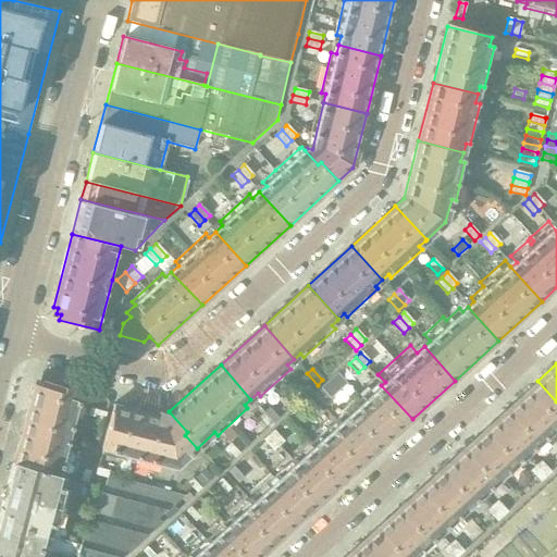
[(318,385),(307,373),(301,379),(311,390),(318,385)]
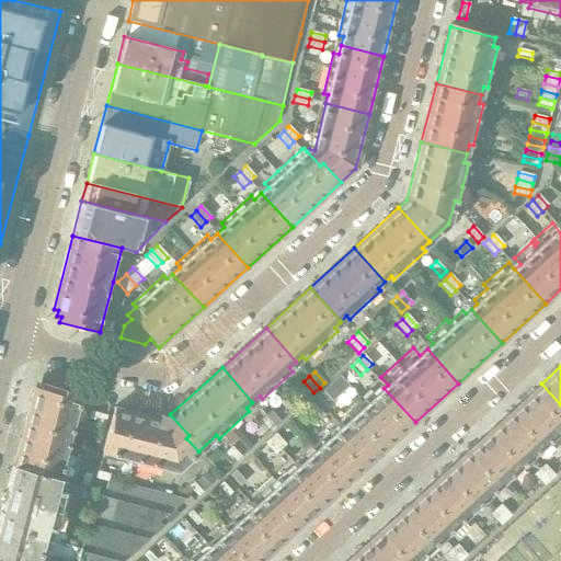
[(371,462),(415,422),(384,388),(382,390),(375,382),(359,396),(364,400),(362,402),(357,399),(339,415),(345,423),(340,427),(371,462)]
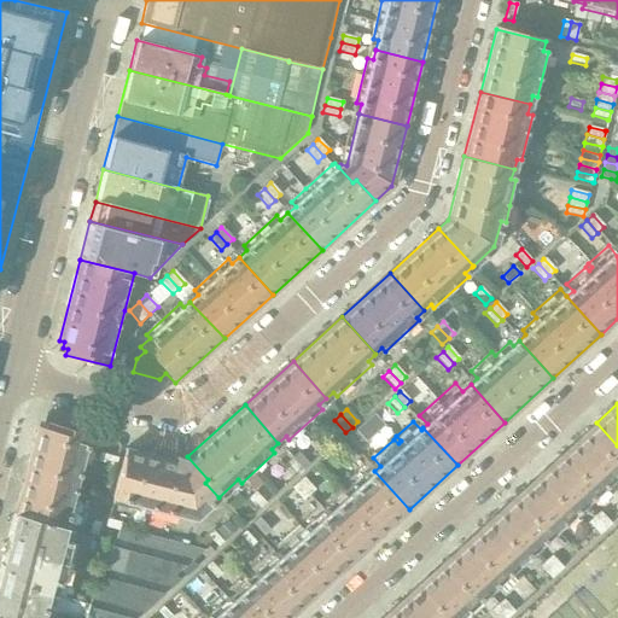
[(548,467),(583,508),(617,477),(617,445),(596,423),(548,467)]
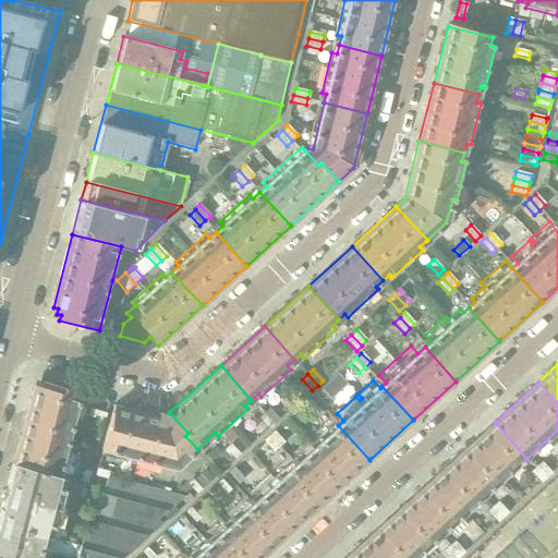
[(46,443),(67,448),(86,453),(92,453),(93,449),(68,443),(81,393),(43,384),(41,389),(37,388),(36,392),(32,391),(24,422),(49,428),(46,443)]
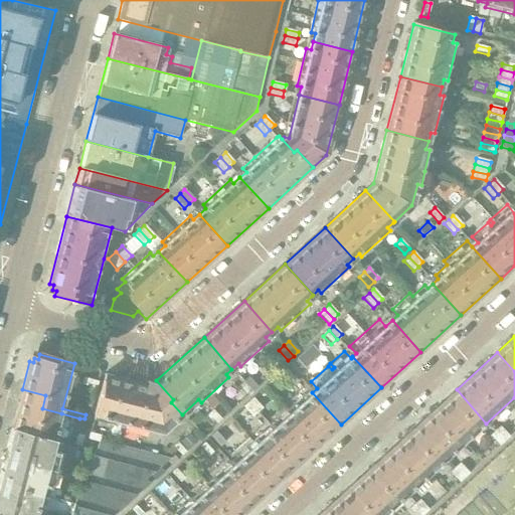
[(306,368),(296,358),(292,363),(301,372),(306,368)]
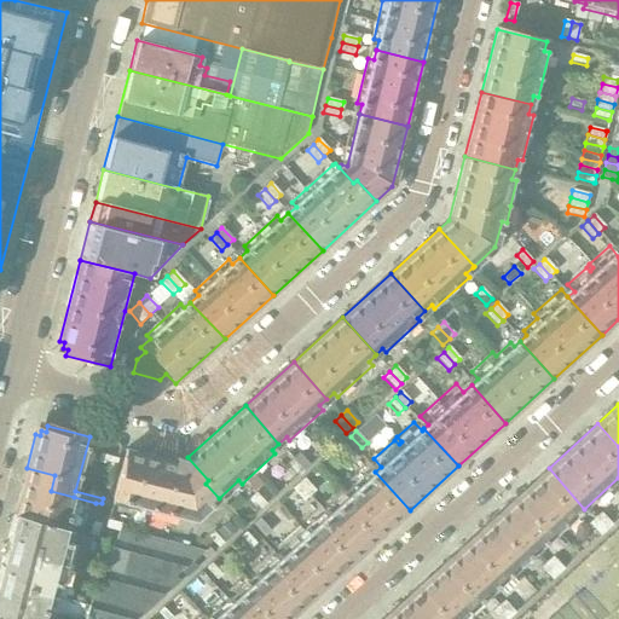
[(353,456),(343,444),(336,450),(347,462),(353,456)]
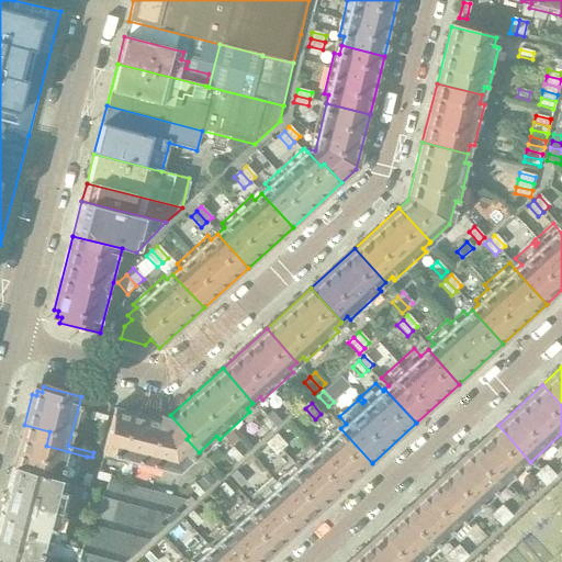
[(176,473),(199,452),(187,439),(189,436),(170,415),(168,418),(159,416),(158,420),(114,409),(102,454),(113,457),(111,461),(149,471),(152,467),(176,473)]
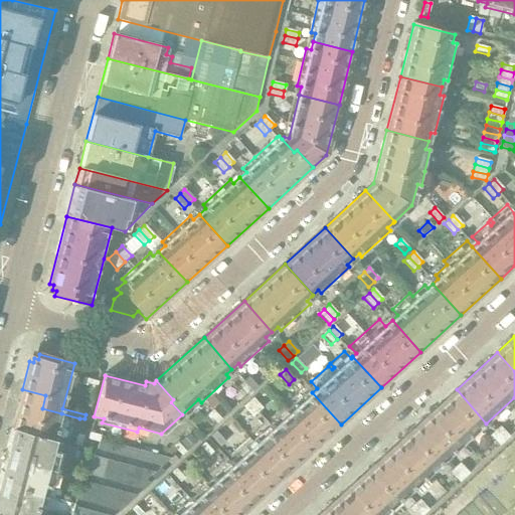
[(243,382),(253,392),(259,387),(248,377),(243,382)]
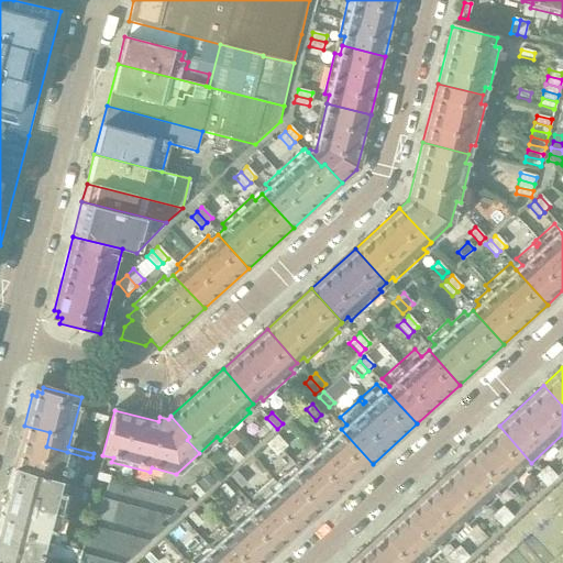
[(105,426),(107,417),(91,414),(89,421),(105,426)]
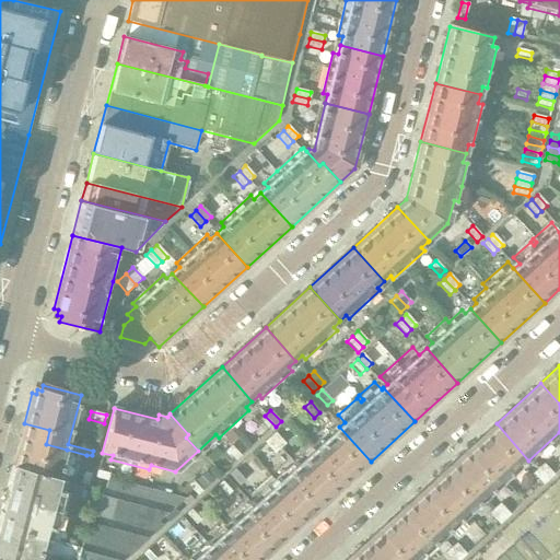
[(270,432),(276,427),(265,416),(259,420),(270,432)]
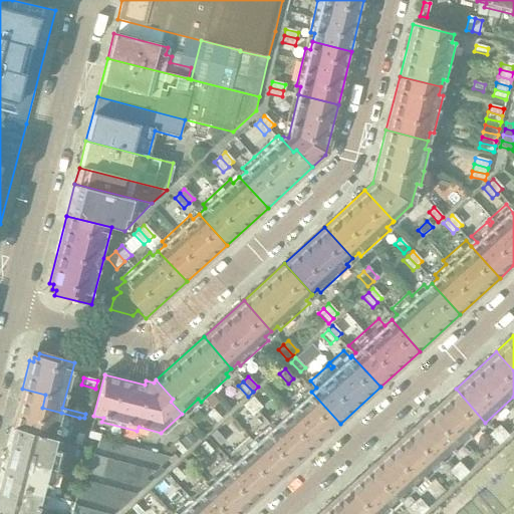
[(54,441),(61,413),(42,408),(45,395),(22,389),(11,431),(54,441)]
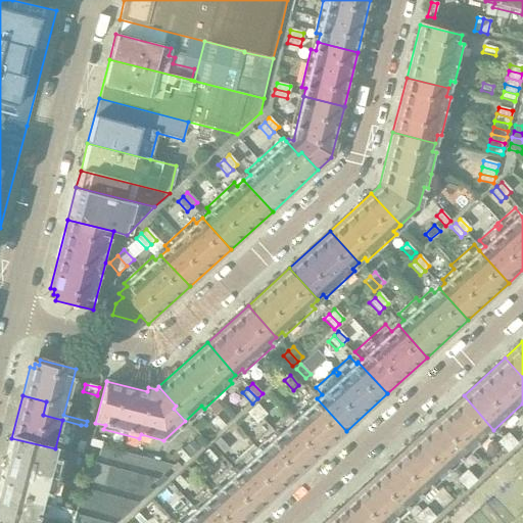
[(304,469),(346,431),(317,398),(314,402),(306,395),(290,411),(293,415),(290,418),(287,415),(273,427),(279,433),(276,436),(275,437),(304,469)]
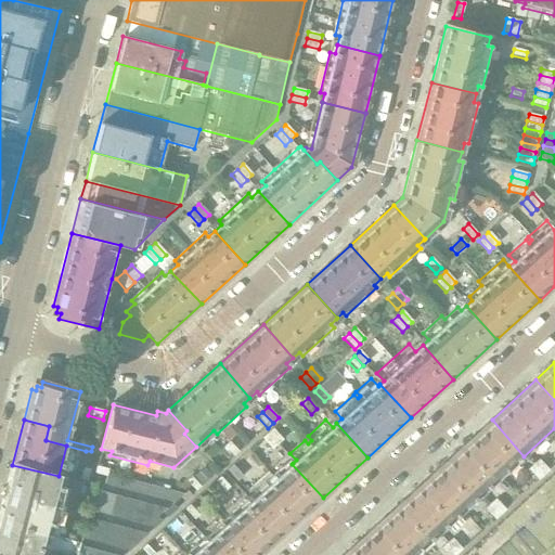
[(492,420),(449,460),(482,497),(488,490),(519,462),(518,462),(524,456),(492,420)]
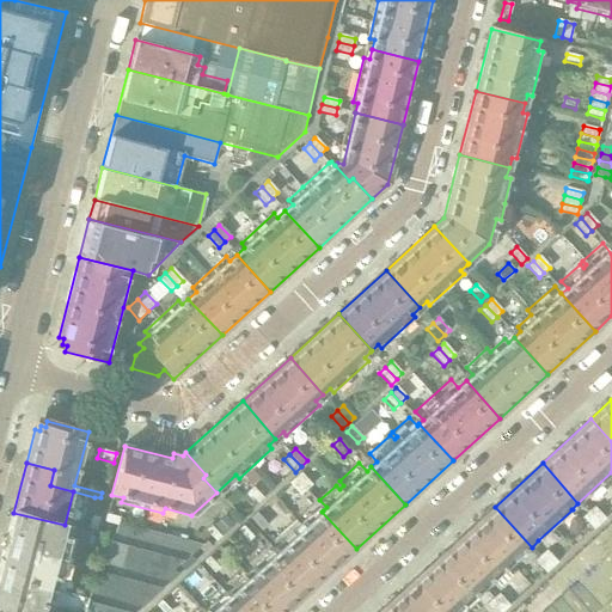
[(294,478),(305,490),(311,484),(301,473),(294,478)]
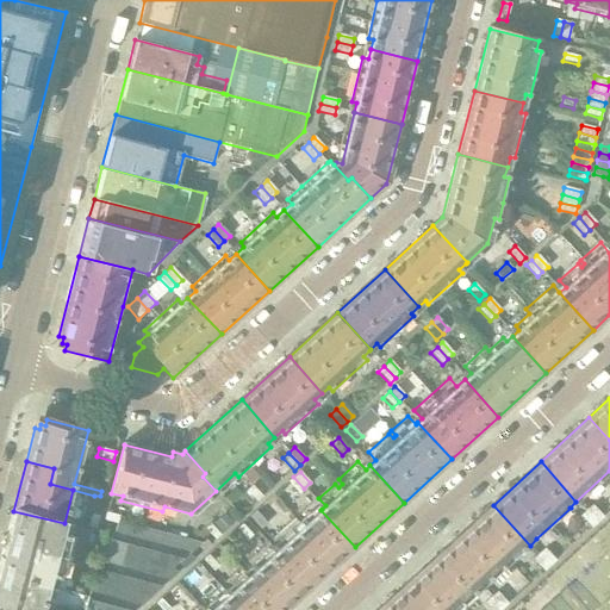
[(298,495),(304,489),(293,477),(287,483),(298,495)]
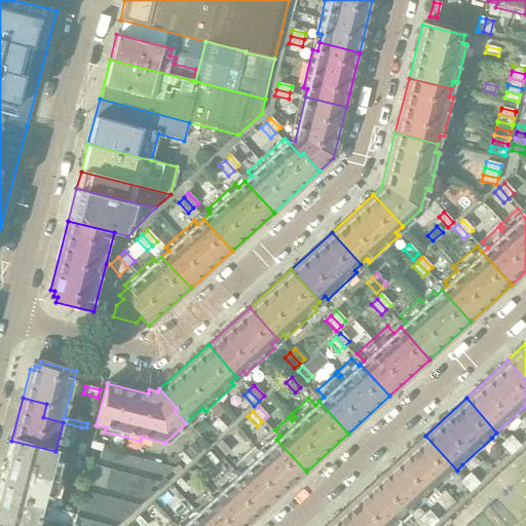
[(226,428),(217,419),(213,423),(221,433),(226,428)]
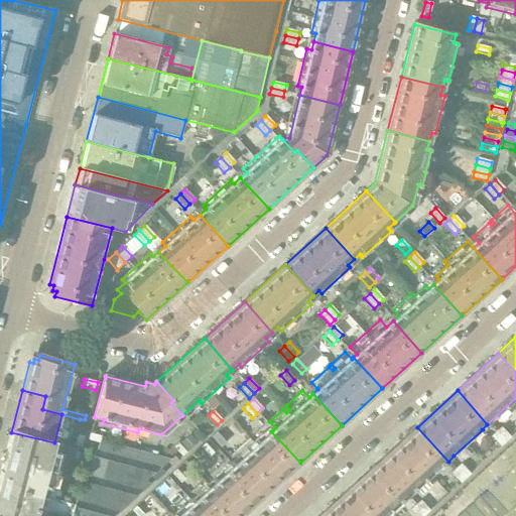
[(261,499),(300,463),(271,431),(272,430),(266,424),(235,453),(238,457),(236,458),(232,455),(226,461),(261,499)]
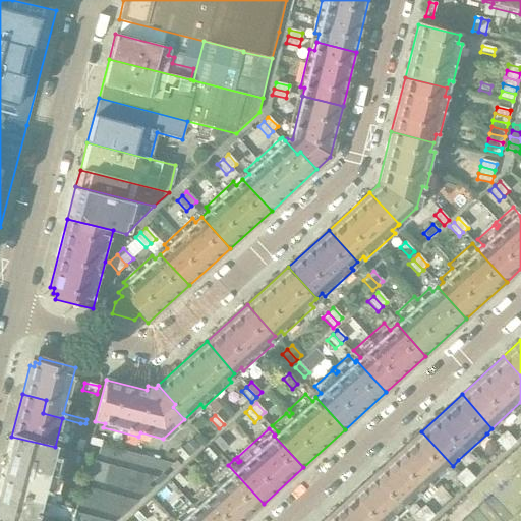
[(453,466),(421,431),(381,468),(409,500),(414,494),(417,498),(447,470),(453,466)]
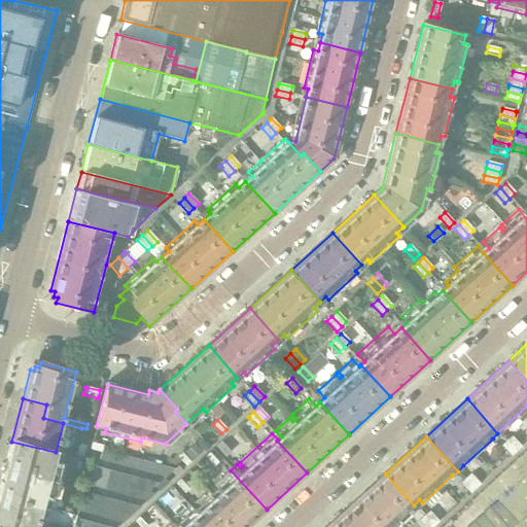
[(516,452),(521,447),(512,436),(506,442),(516,452)]
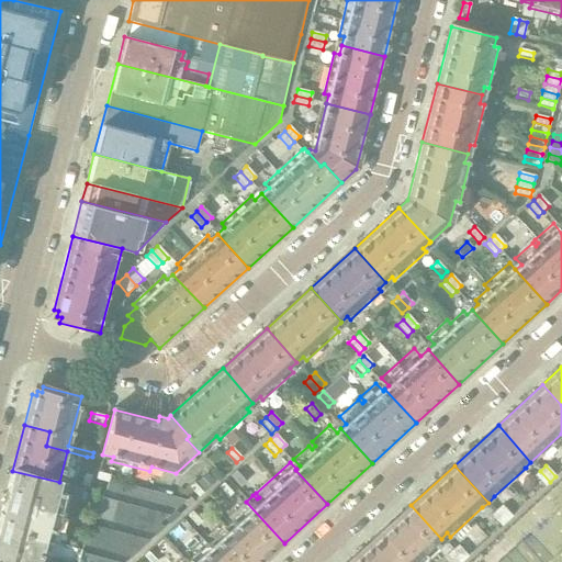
[(1,514),(0,516),(0,531),(47,544),(51,530),(55,531),(65,495),(60,494),(63,483),(59,482),(12,471),(9,484),(10,484),(7,495),(4,504),(3,508),(2,515),(1,514)]
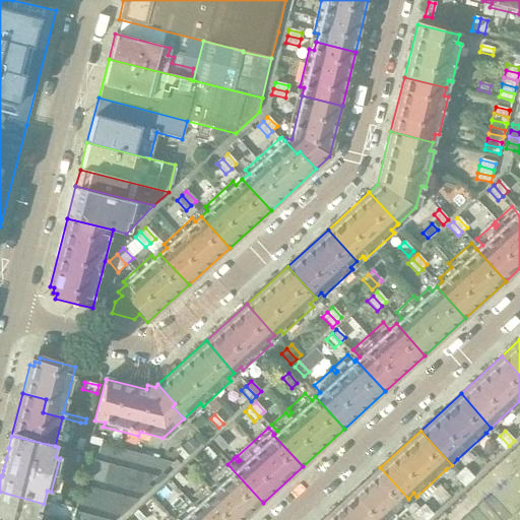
[(509,446),(500,436),(495,440),(504,450),(509,446)]
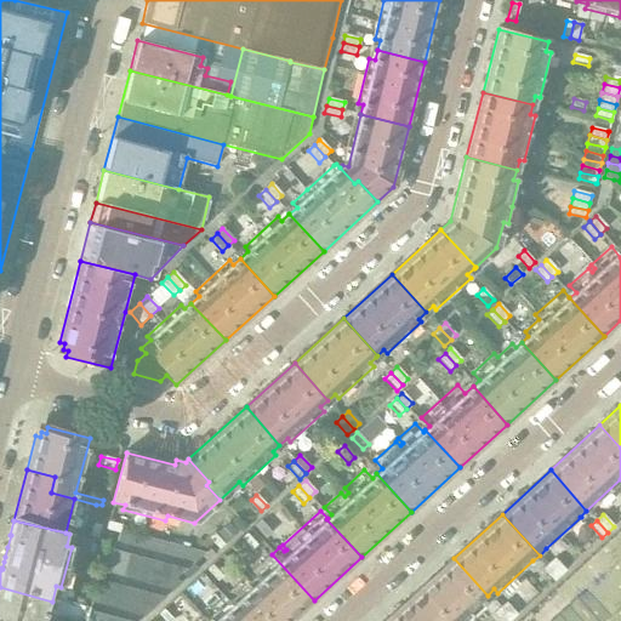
[(120,530),(121,525),(108,522),(106,530),(119,534),(120,530)]
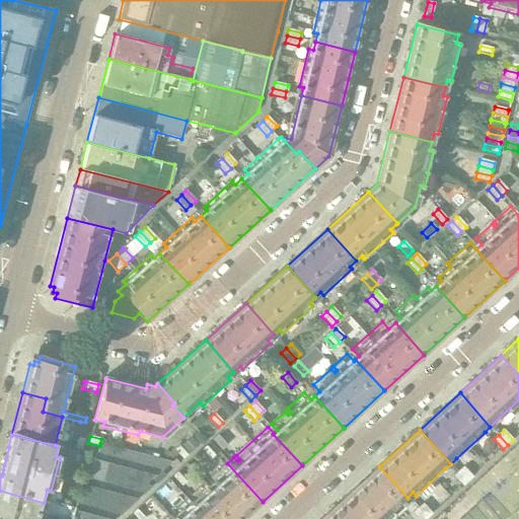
[(226,445),(217,436),(212,442),(221,451),(226,445)]
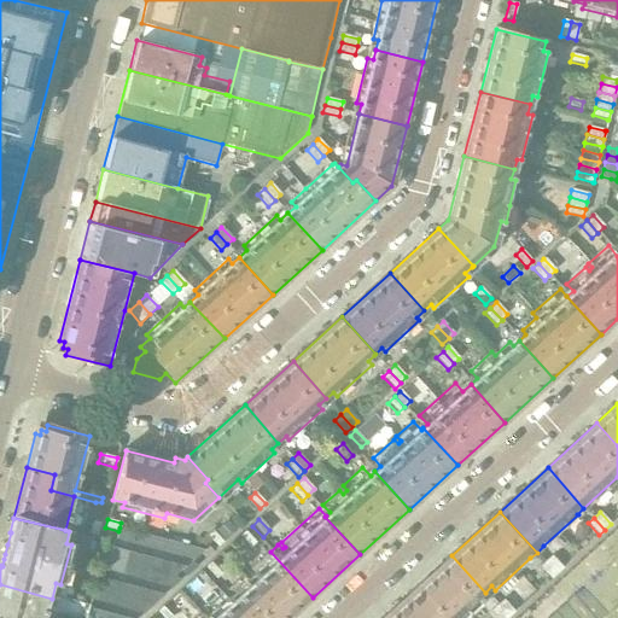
[(97,536),(100,523),(92,522),(88,535),(97,536)]
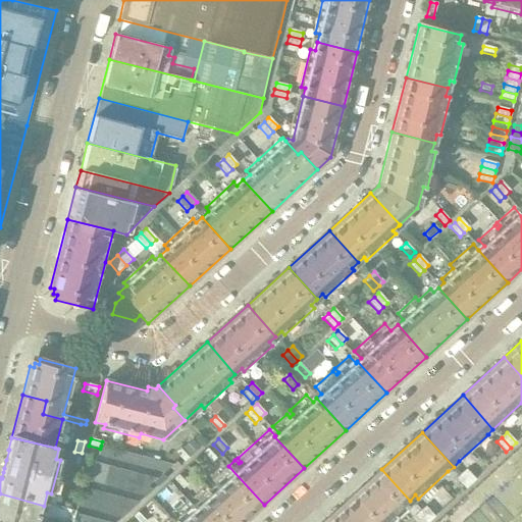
[(190,456),(199,448),(193,440),(183,449),(190,456)]
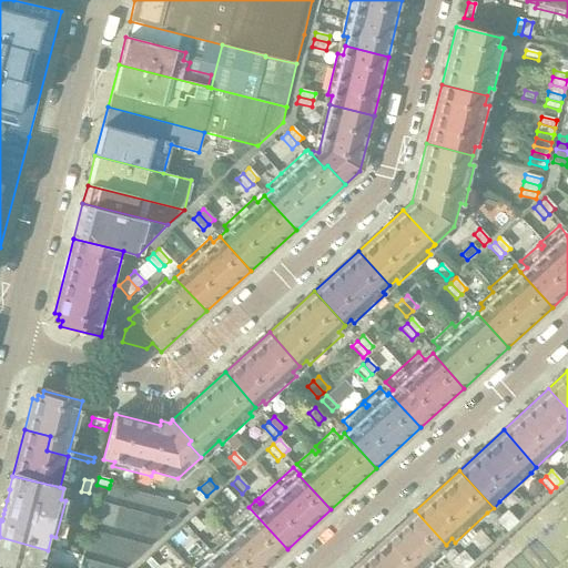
[(114,498),(117,487),(110,485),(109,488),(107,496),(114,498)]
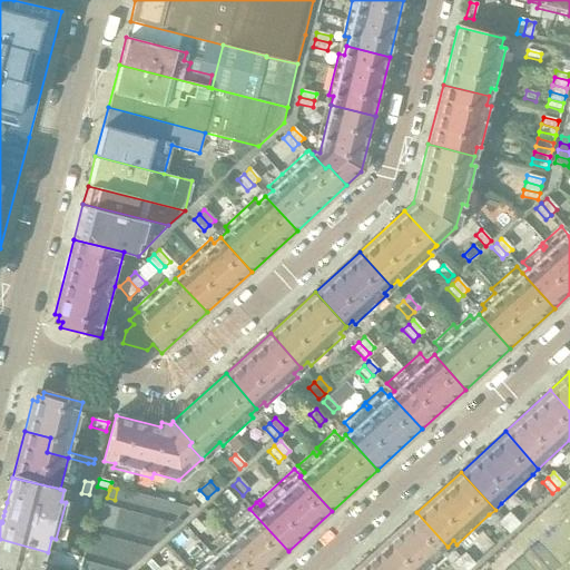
[(121,502),(125,491),(117,489),(115,500),(121,502)]
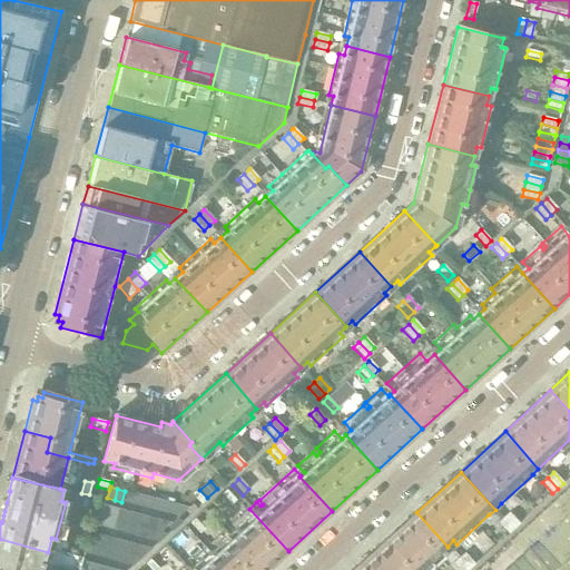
[(129,503),(133,493),(125,491),(121,502),(129,503)]
